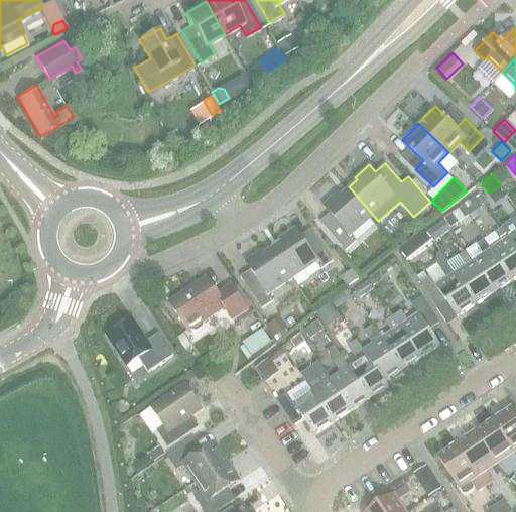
[(372,214),(349,186),(341,194),(338,192),(324,204),(330,211),(319,219),(346,248),(356,239),(351,232),(372,214)]
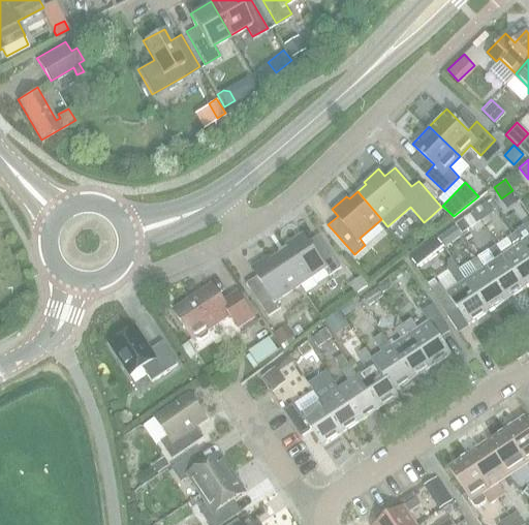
[(472,208),(473,209),(480,219),(493,210),(486,198),(472,208)]
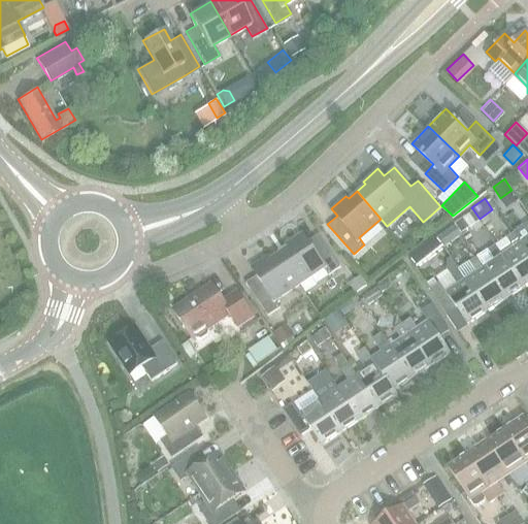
[(480,219),(472,208),(460,217),(467,227),(480,219)]
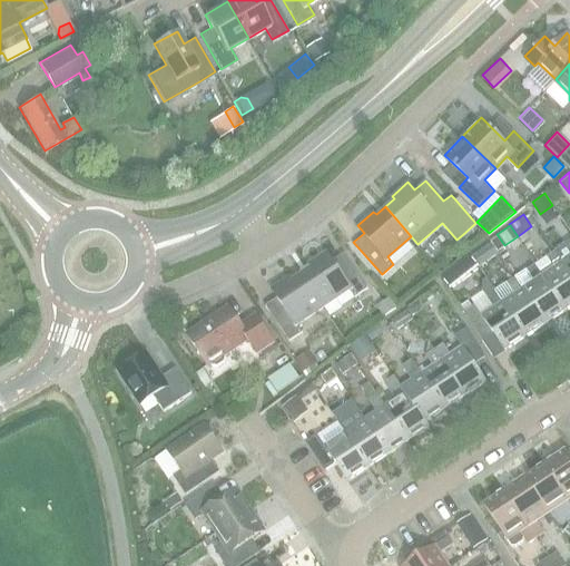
[(569,238),(567,241),(554,249),(562,260),(569,271),(569,238)]
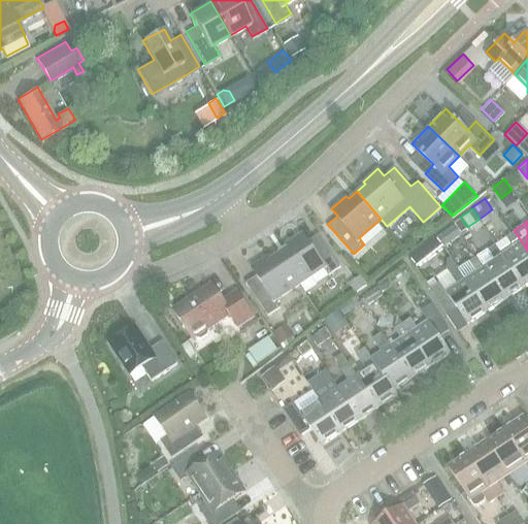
[(456,223),(437,235),(442,244),(461,232),(456,223)]
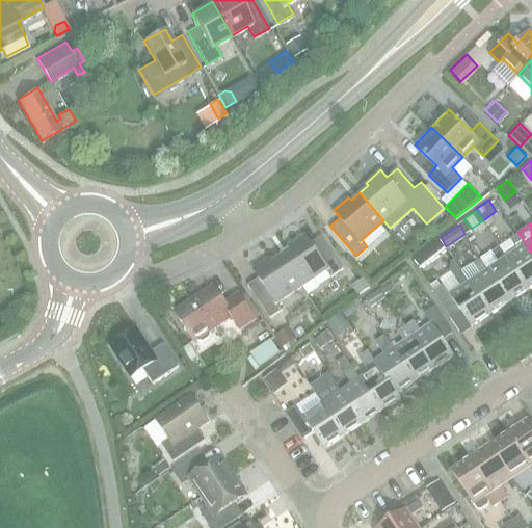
[(510,237),(500,244),(506,255),(527,287),(531,284),(531,253),(525,242),(517,232),(510,237)]
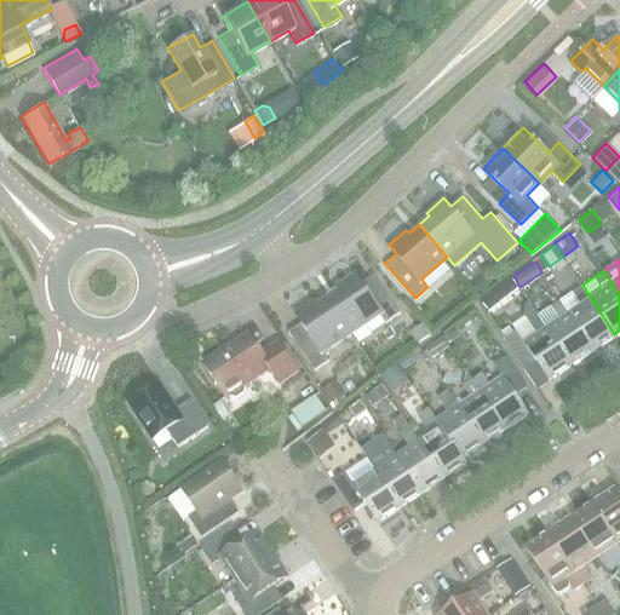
[(339,287),(328,294),(351,331),(380,311),(386,320),(400,310),(374,271),(361,280),(355,271),(336,283),(339,287)]
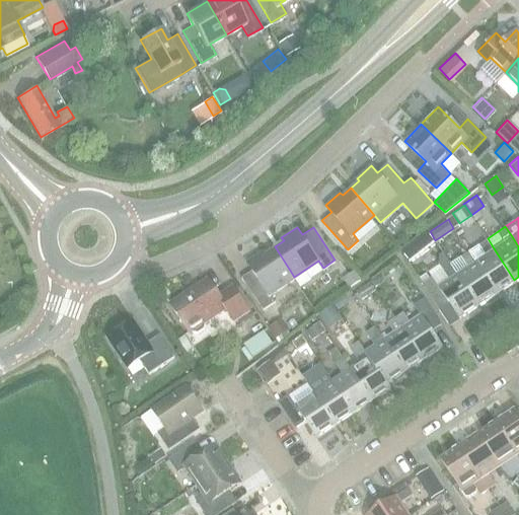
[(404,252),(411,261),(436,240),(435,240),(430,232),(404,252)]
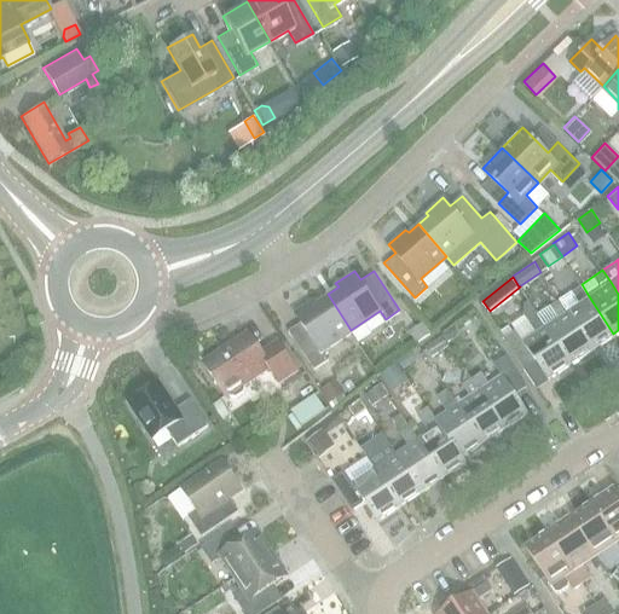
[(579,302),(567,311),(591,349),(613,334),(589,296),(582,284),(572,290),(579,302)]
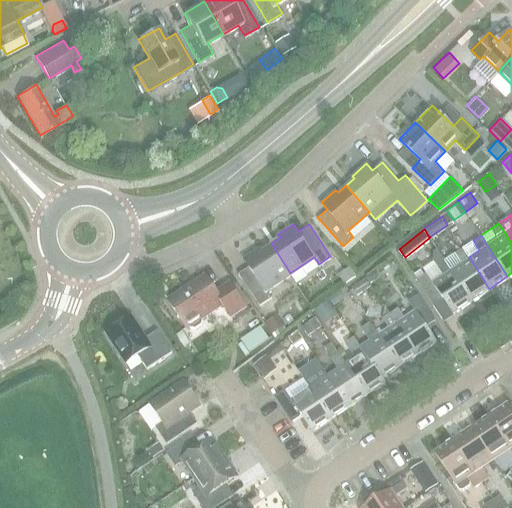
[(290,273),(271,243),(262,250),(259,246),(244,257),(249,264),(238,272),(259,304),(271,296),(267,288),(290,273)]
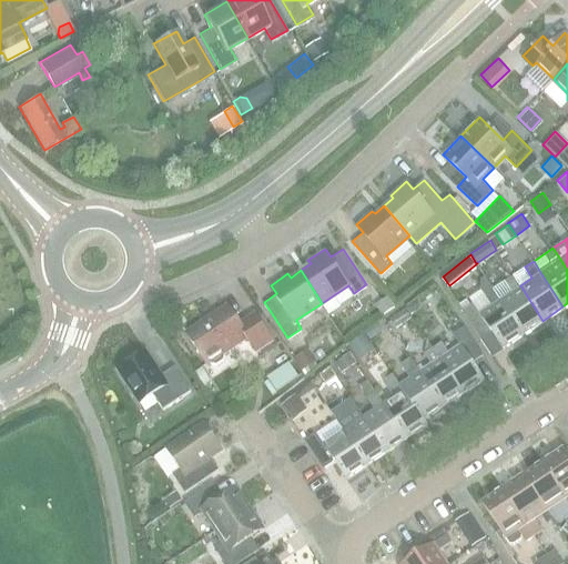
[(473,301),(462,309),(480,338),(492,330),(503,348),(524,333),(493,288),(485,274),(482,277),(480,288),(484,293),(492,304),(480,312),(473,301)]
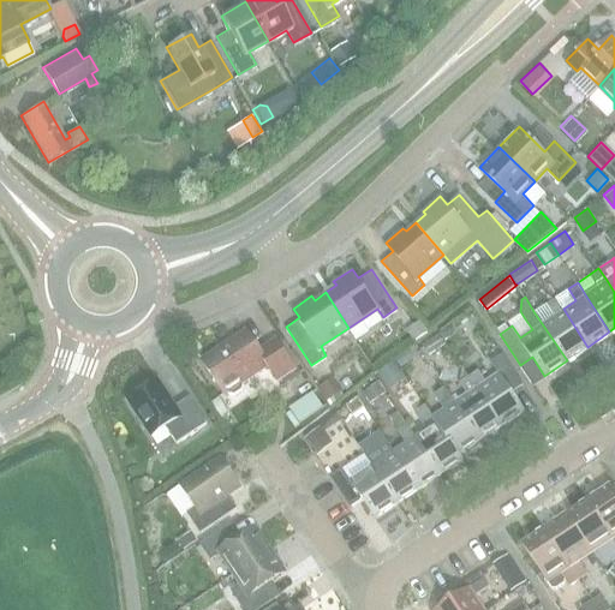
[(556,297),(533,311),(567,360),(587,347),(563,309),(556,297)]
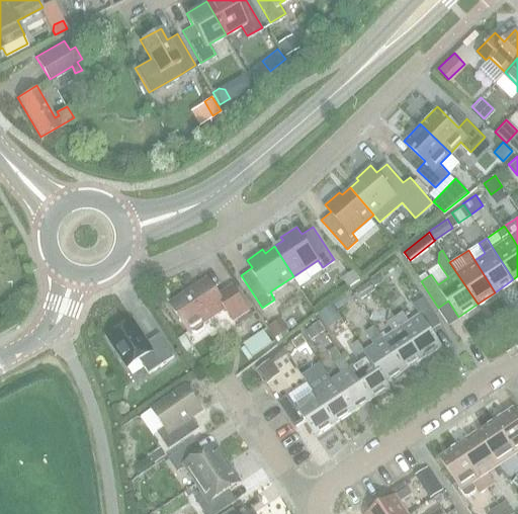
[(342,275),(348,284),(359,277),(353,268),(342,275)]
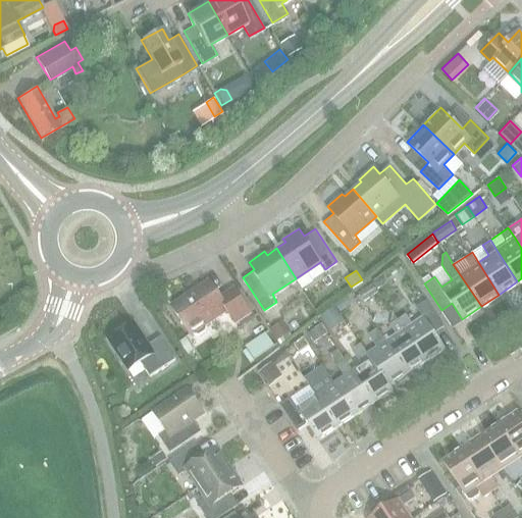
[(381,273),(372,279),(377,287),(386,280),(381,273)]
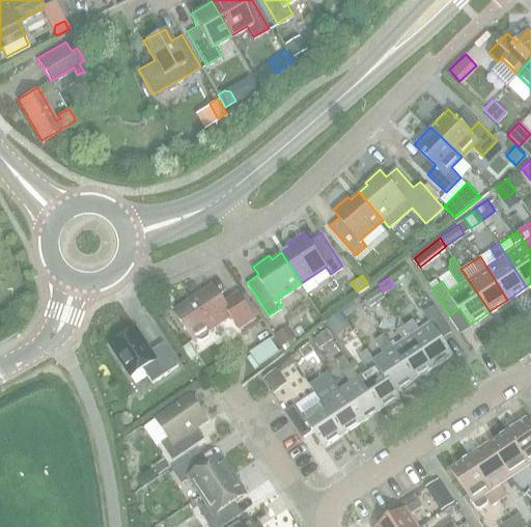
[(239,325),(254,315),(239,293),(225,301),(213,283),(174,309),(193,337),(196,335),(198,338),(202,339),(208,335),(210,331),(207,328),(230,312),(239,325)]
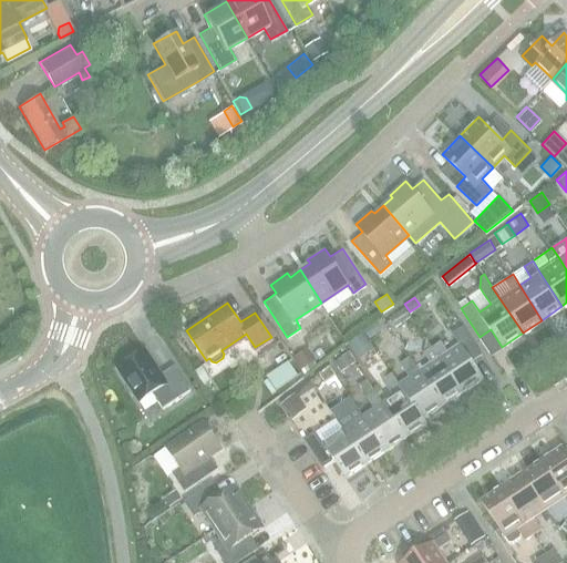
[(390,316),(395,325),(411,315),(405,306),(390,316)]
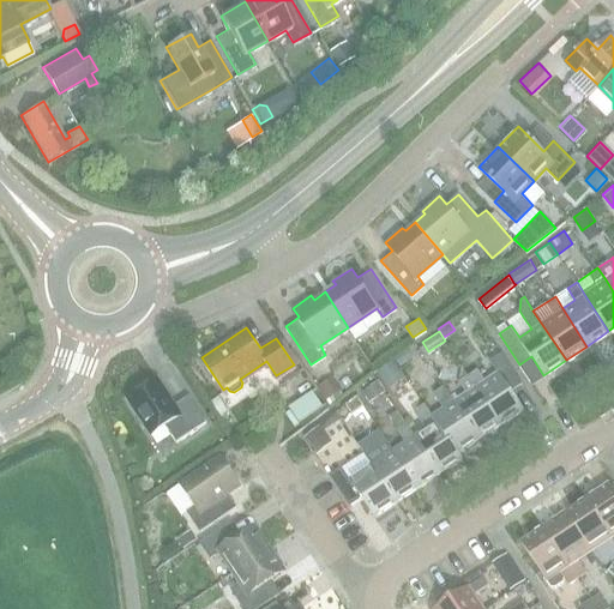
[(407,347),(393,355),(399,363),(411,354),(407,347)]
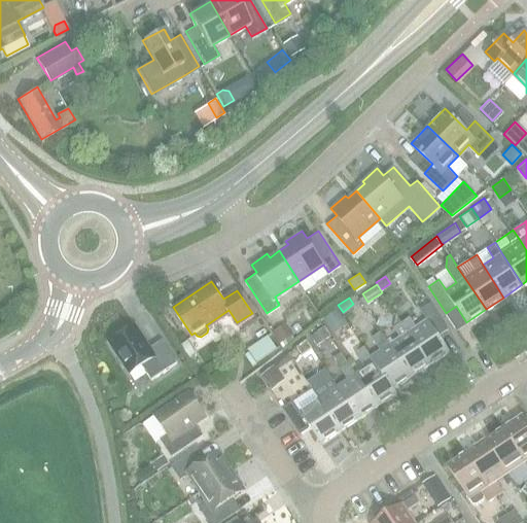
[(410,315),(401,320),(429,363),(449,351),(437,335),(448,327),(431,302),(420,309),(427,318),(417,325),(410,315)]
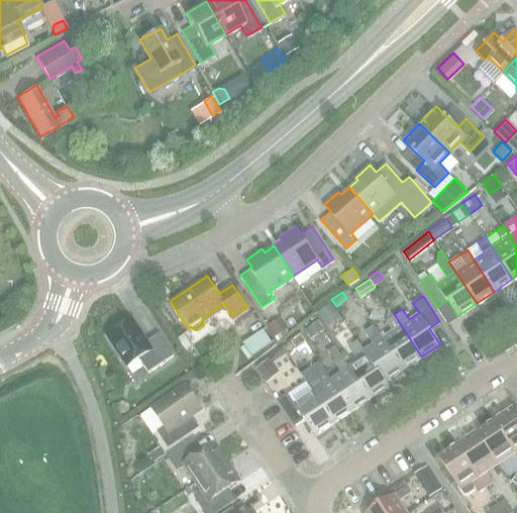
[(331,301),(317,311),(323,320),(337,311),(331,301)]
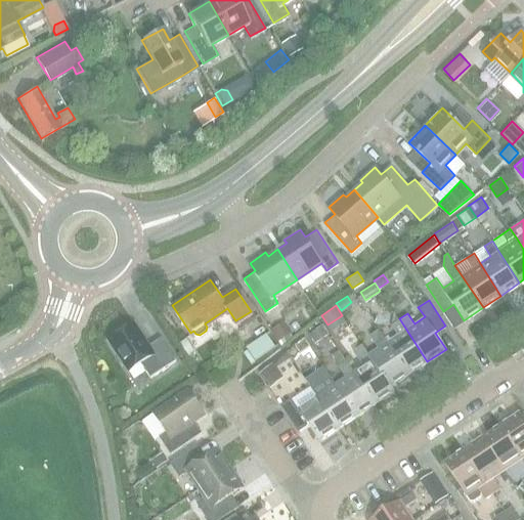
[(398,334),(388,341),(408,374),(427,361),(399,318),(392,323),(398,334)]
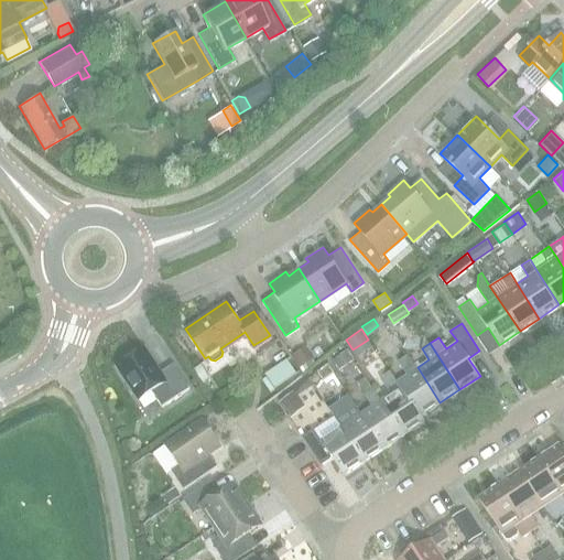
[(306,345),(291,355),(299,367),(314,357),(306,345)]
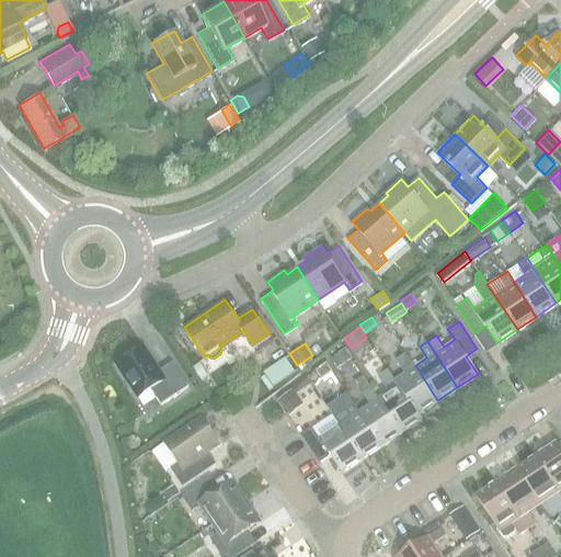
[(116,362),(138,396),(151,387),(161,402),(189,384),(172,360),(160,368),(144,344),(116,362)]
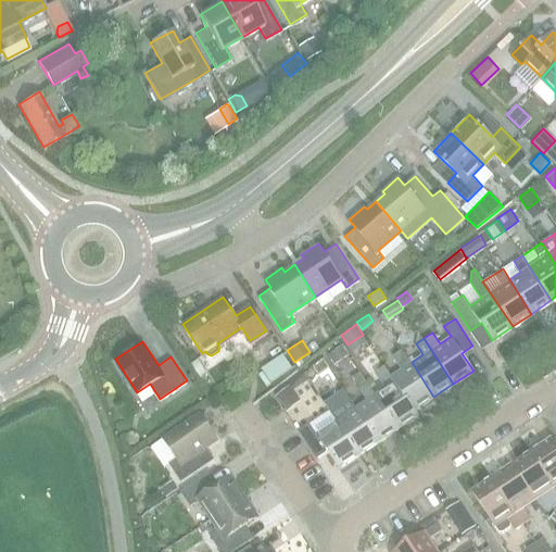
[(328,352),(333,362),(349,352),(342,342),(328,352)]
